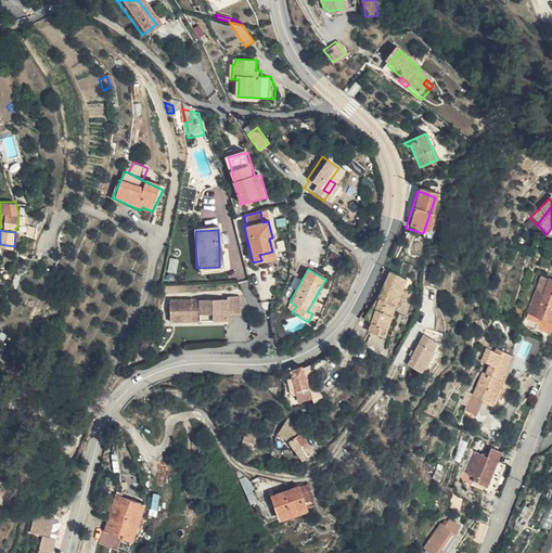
[(549,279),(541,275),(535,292),(542,295),(549,279)]
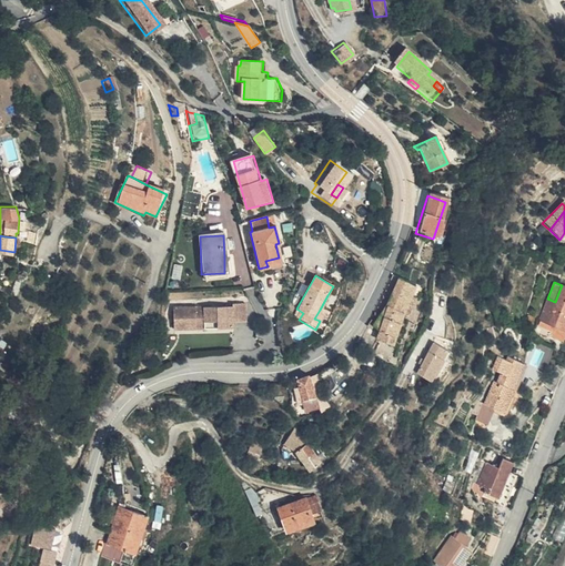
[(379,317),(367,335),(375,340),(370,347),(383,351),(397,321),(403,323),(411,305),(405,303),(411,293),(394,285),(385,306),(379,317)]
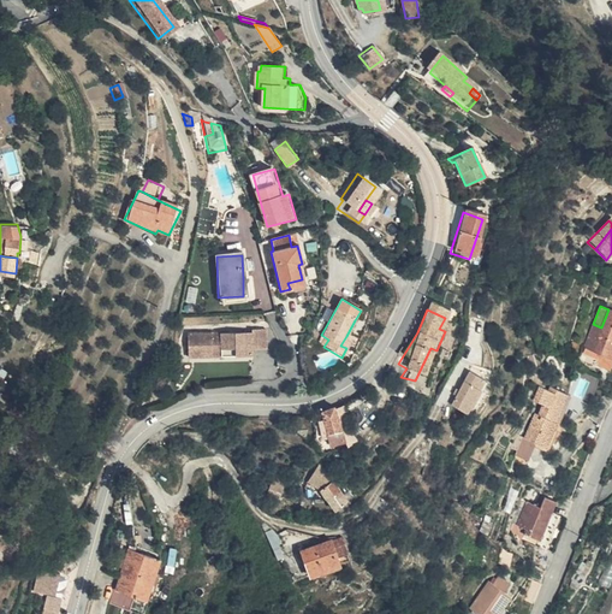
[(595,365),(611,371),(611,311),(608,310),(601,328),(593,324),(583,347),(592,350),(589,356),(596,359),(595,365)]
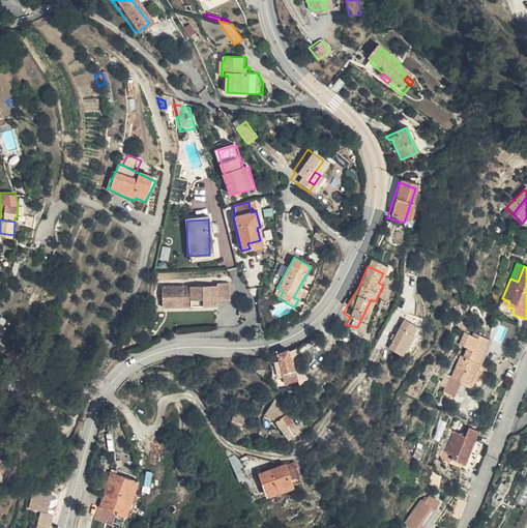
[(311,267),(305,275),(310,277),(315,269),(311,267)]
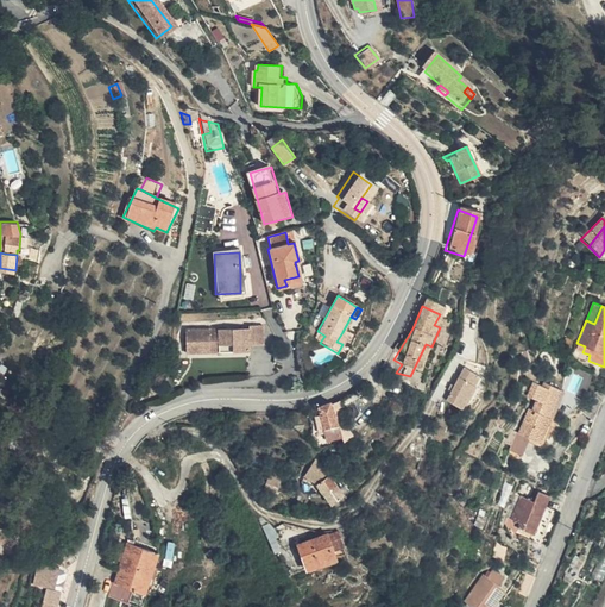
[(209,352),(209,345),(219,345),(232,344),(233,352),(250,351),(249,345),(263,345),(262,326),(249,326),(249,329),(227,330),(219,330),(186,331),(186,335),(186,338),(186,354),(209,352)]
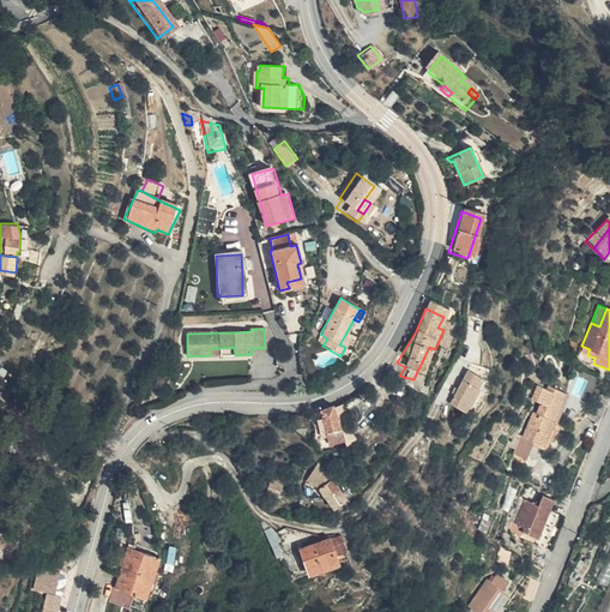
[(345,335),(339,345),(345,347),(350,337),(345,335)]
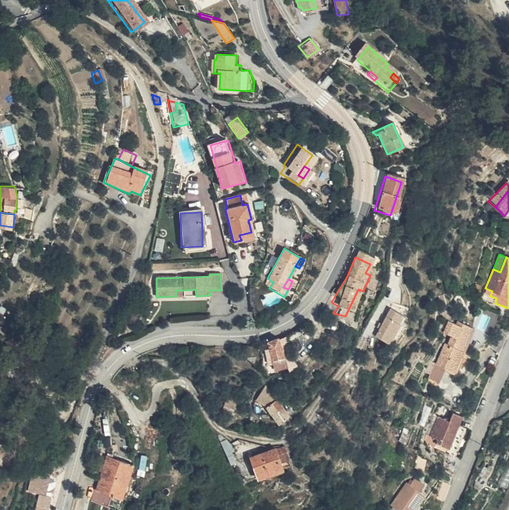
[(381,314),(368,342),(381,348),(394,320),(381,314)]
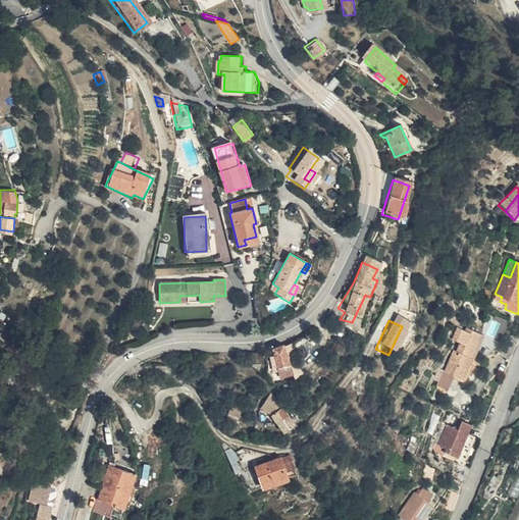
[(456,351),(452,350),(444,371),(452,374),(465,379),(473,358),(472,358),(481,331),(464,325),(463,328),(457,325),(452,339),(459,342),(456,351)]
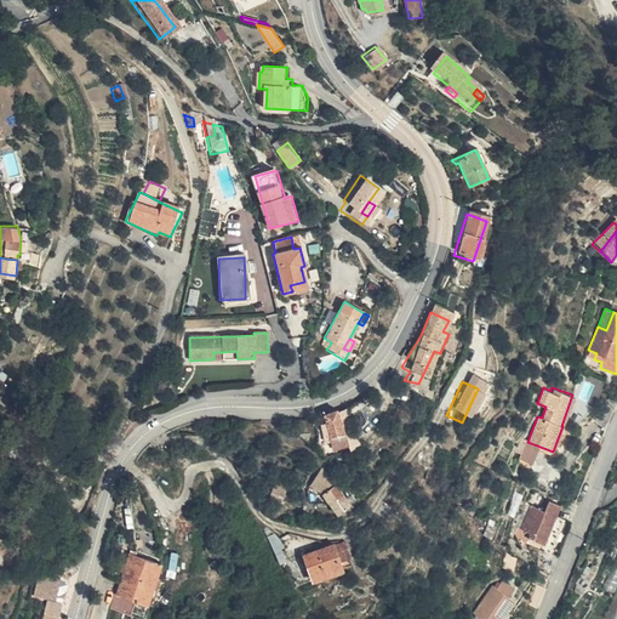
[(323,433),(341,427),(336,410),(321,415),(324,422),(320,424),(323,433)]
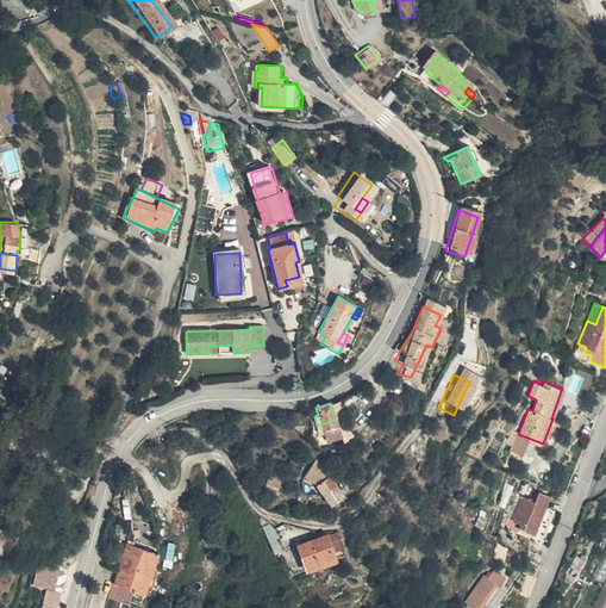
[(325,438),(338,434),(335,420),(317,426),(319,433),(324,432),(325,438)]
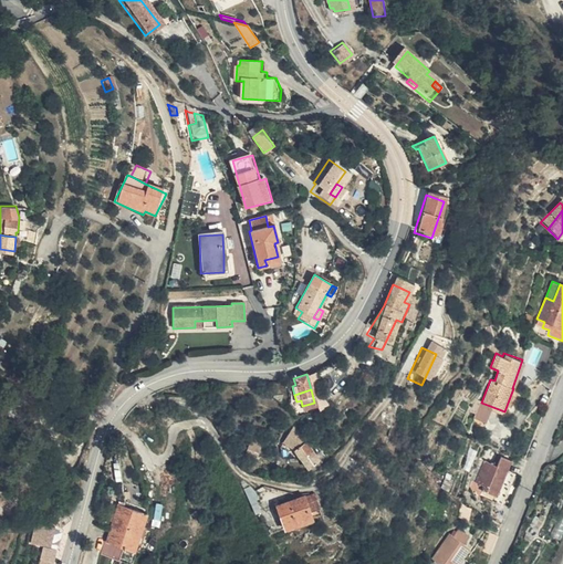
[(483,421),(490,406),(481,403),(479,401),(472,417),(483,421)]
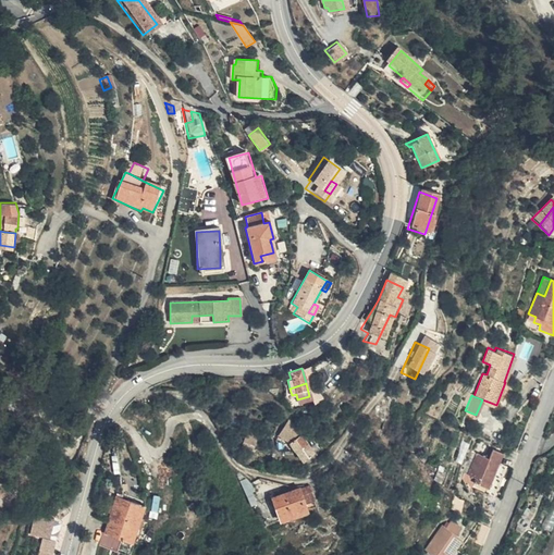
[(293,422),(286,418),(278,433),(290,440),(300,432),(303,429),(293,422)]
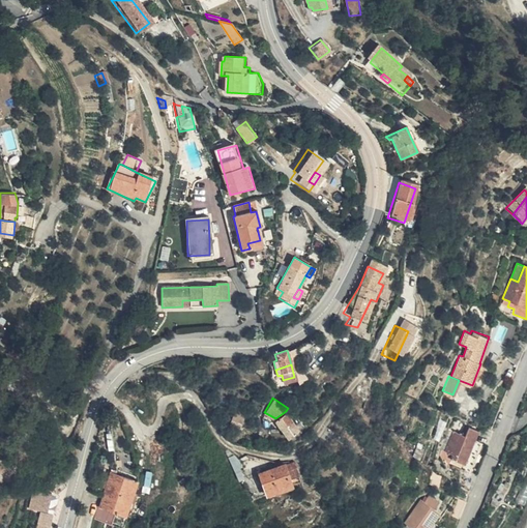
[(290,405),(281,399),(279,402),(288,408),(290,405)]
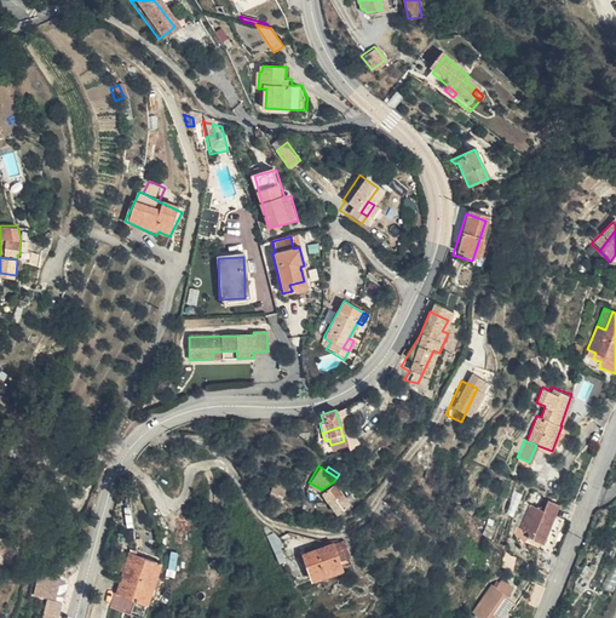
[(274,481),(268,497),(281,501),(287,486),(274,481)]
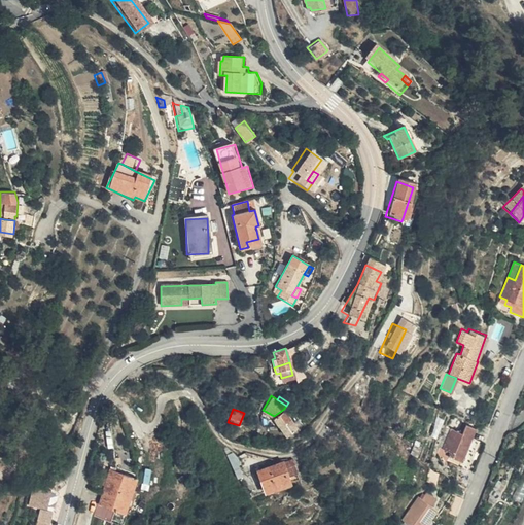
[(284,409),(274,416),(280,424),(289,417),(284,409)]
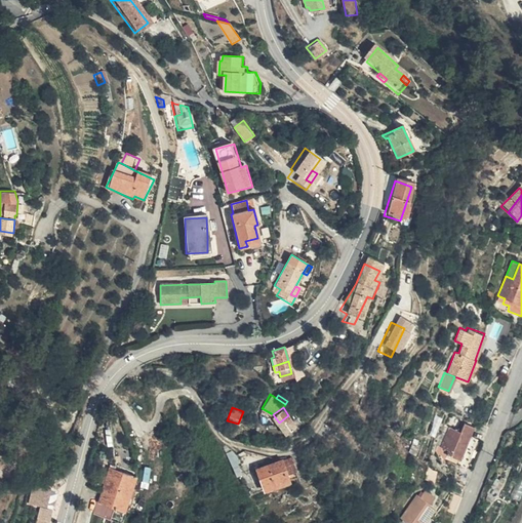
[(285,432),(295,424),(288,415),(279,423),(285,432)]
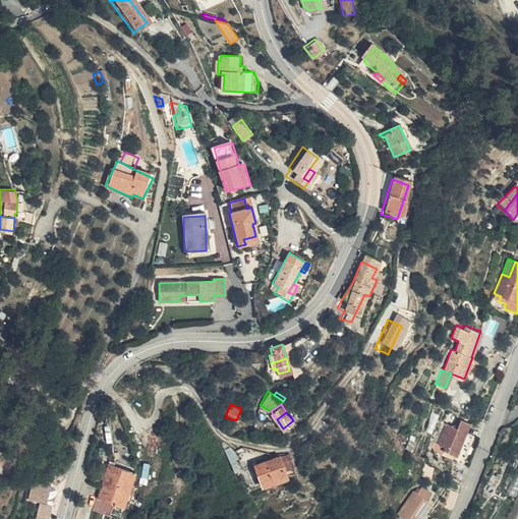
[(446,448),(448,442),(454,424),(453,424),(451,429),(450,433),(447,431),(436,426),(430,442),(446,448)]
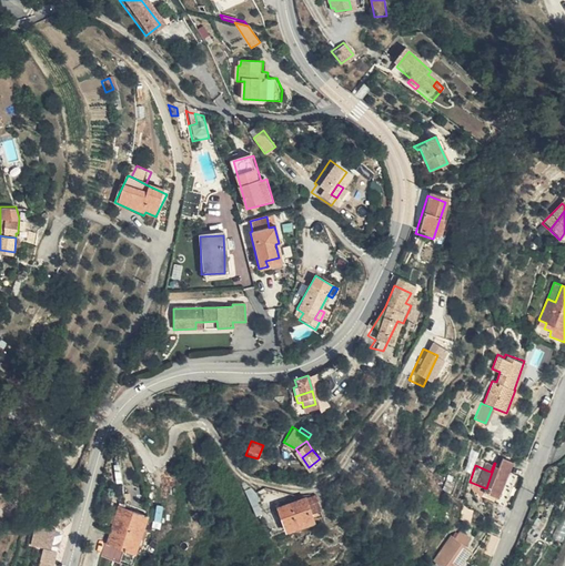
[(505,466),(495,463),(488,482),(506,492),(511,482),(501,477),(505,466)]
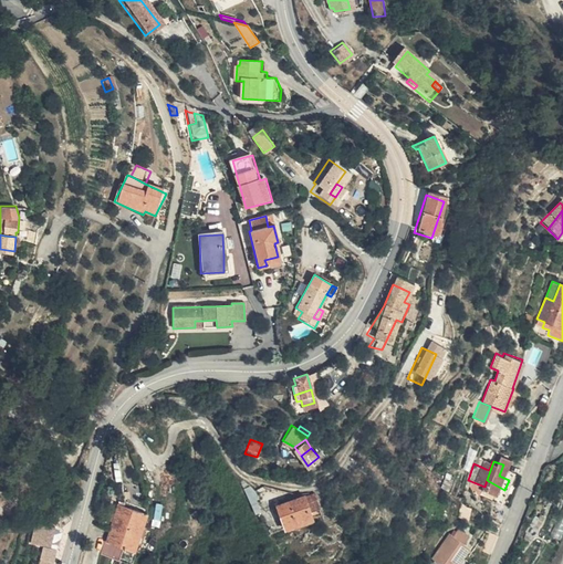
[(487,480),(485,487),(468,480),(466,487),(477,491),(476,495),(479,497),(477,502),(496,510),(504,490),(487,480)]
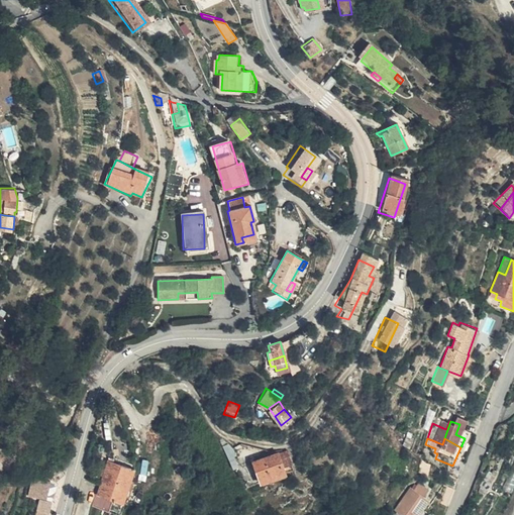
[(434,452),(435,448),(425,444),(423,448),(431,460),(434,452)]
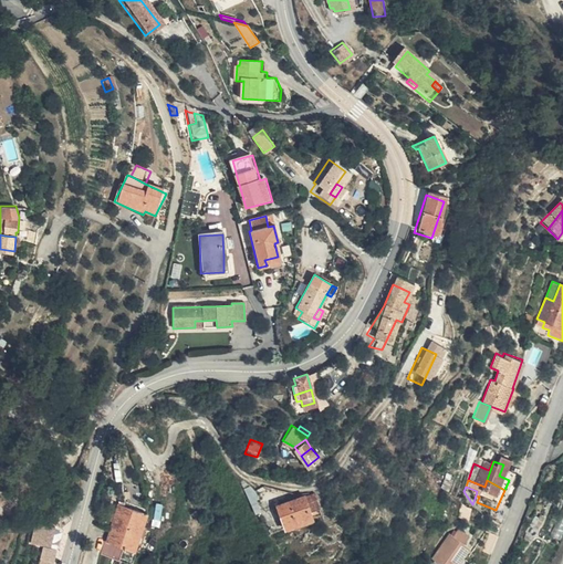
[(303,495),(278,507),(283,519),(288,528),(312,517),(310,510),(321,505),(314,491),(303,497),(303,495)]
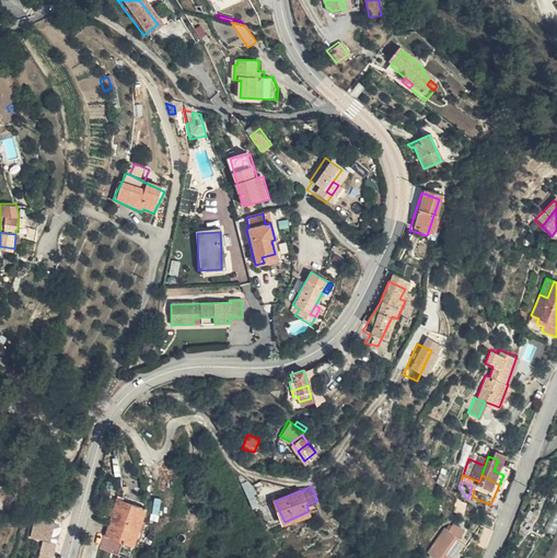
[(280,513),(275,501),(275,499),(271,501),(277,514),(280,513)]
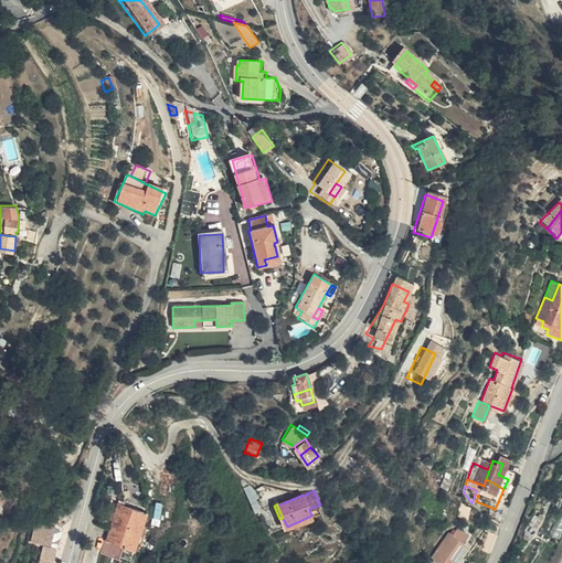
[(118,510),(107,548),(104,546),(101,560),(110,562),(133,562),(135,555),(136,555),(147,519),(118,510)]
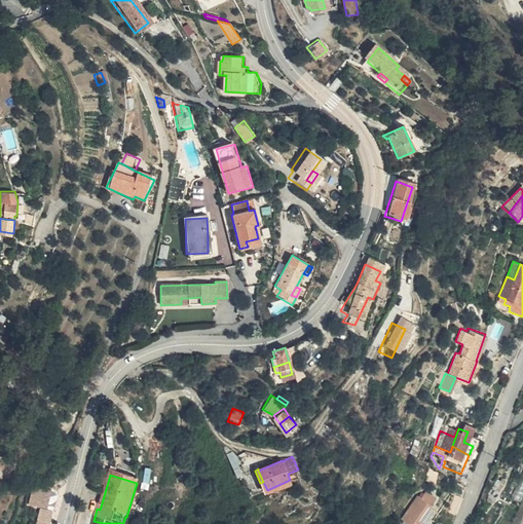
[(268,494),(292,484),(290,480),(267,490),(268,494)]
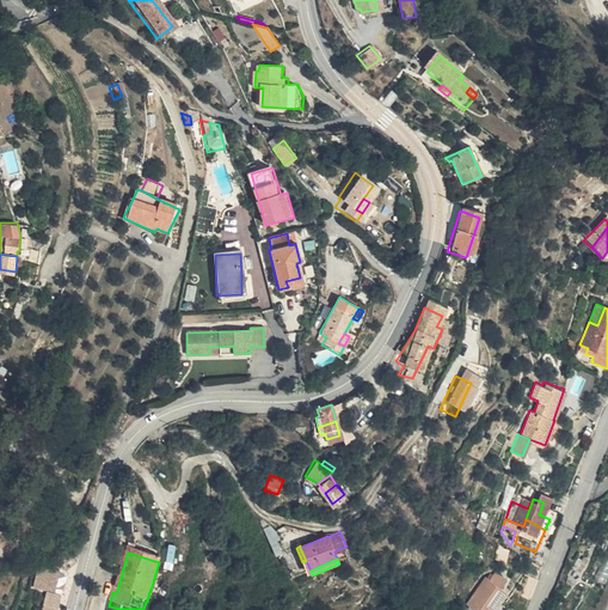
[(63,593),(66,583),(37,577),(36,583),(53,591),(56,592),(63,593)]
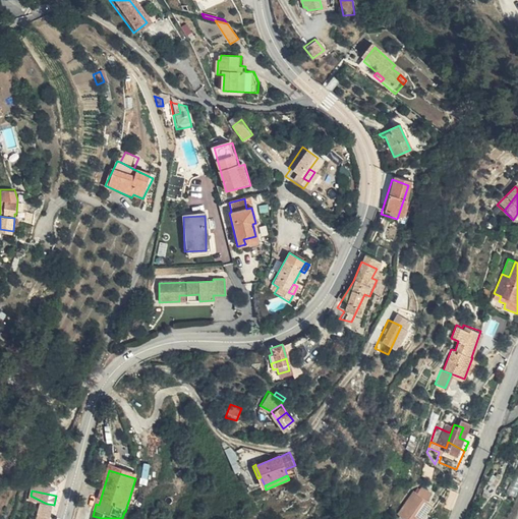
[(413,491),(407,499),(424,513),(430,505),(413,491)]
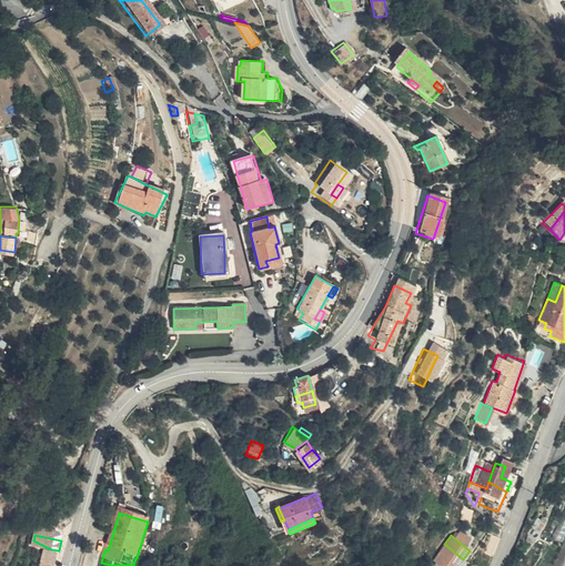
[(33,541),(30,555),(41,557),(57,561),(58,554),(52,551),(52,549),(49,548),(33,541)]
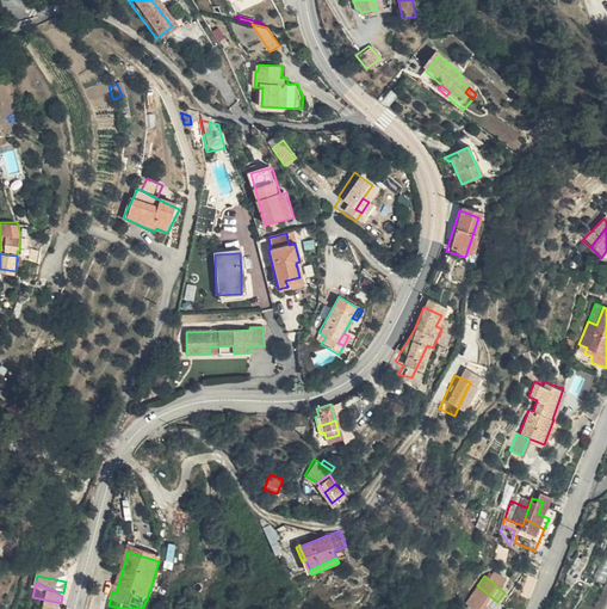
[(488,608),(489,607),(490,608),(493,608),(497,602),(477,585),(463,602),(470,608),(488,608)]
